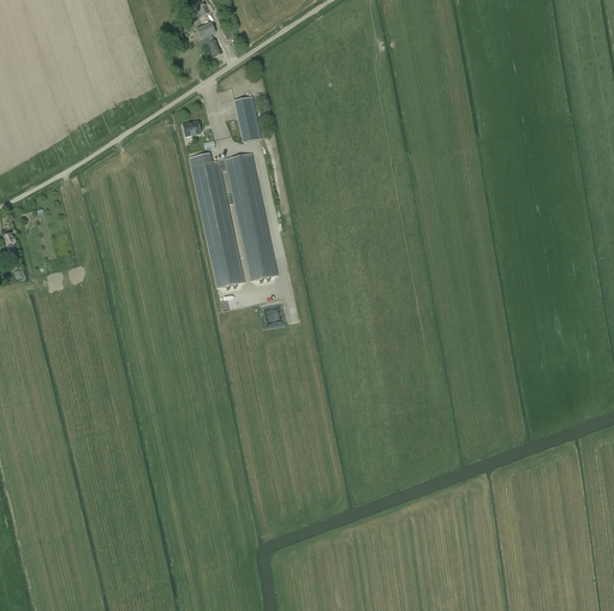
[(210,3),(209,0),(191,0),(197,10),(200,9),(203,15),(215,9),(212,1),(210,3)]
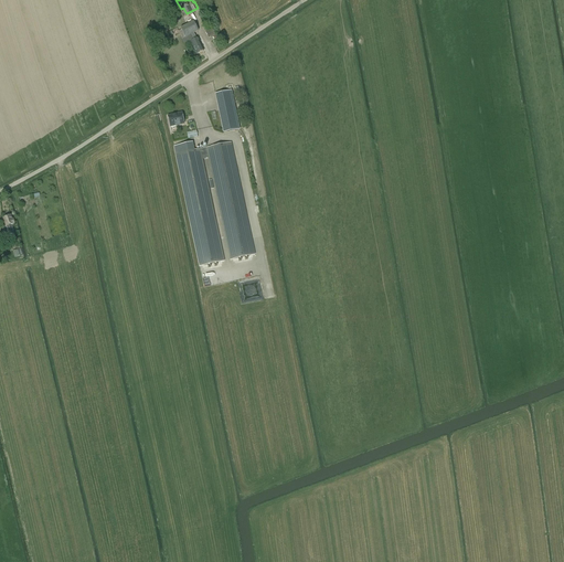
[(199,35),(198,35),(194,30),(199,28),(194,18),(181,24),(182,27),(179,28),(185,42),(191,39),(198,51),(204,48),(199,35)]
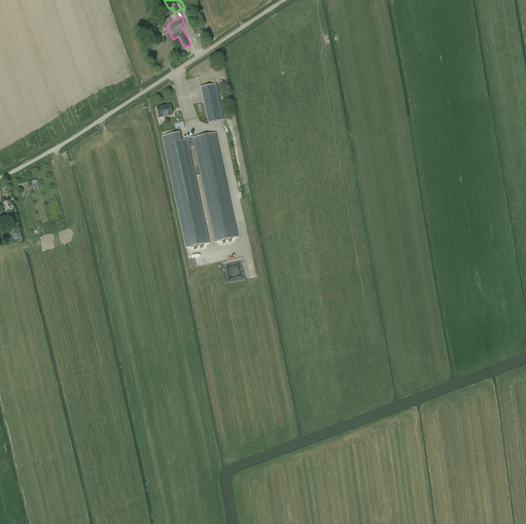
[(193,27),(196,33),(202,30),(199,24),(193,27)]
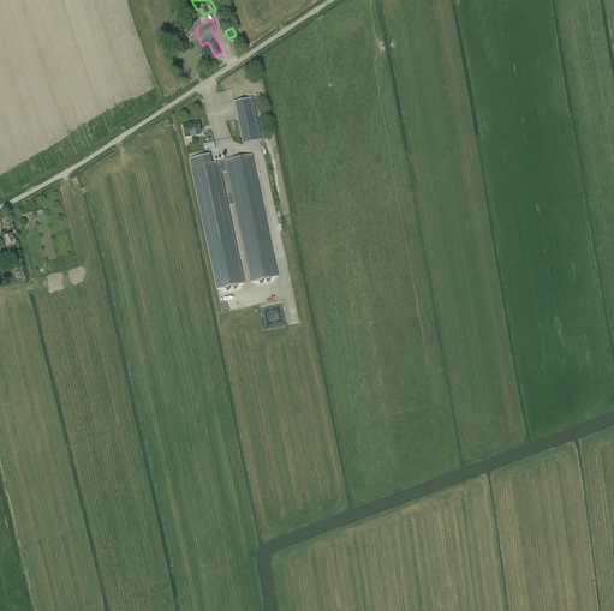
[(236,100),(244,141),(262,137),(252,96),(236,100)]
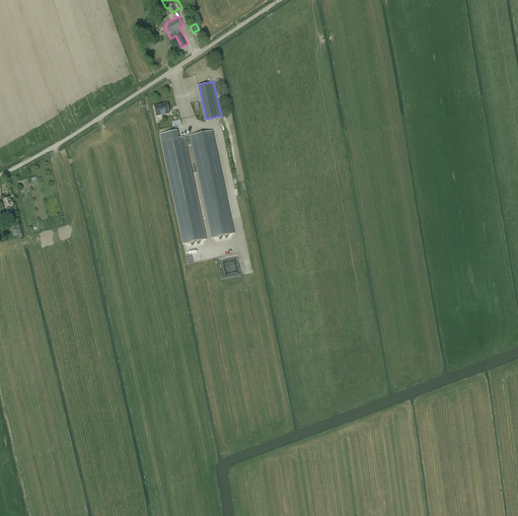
[(157,114),(170,111),(168,100),(155,103),(157,114)]
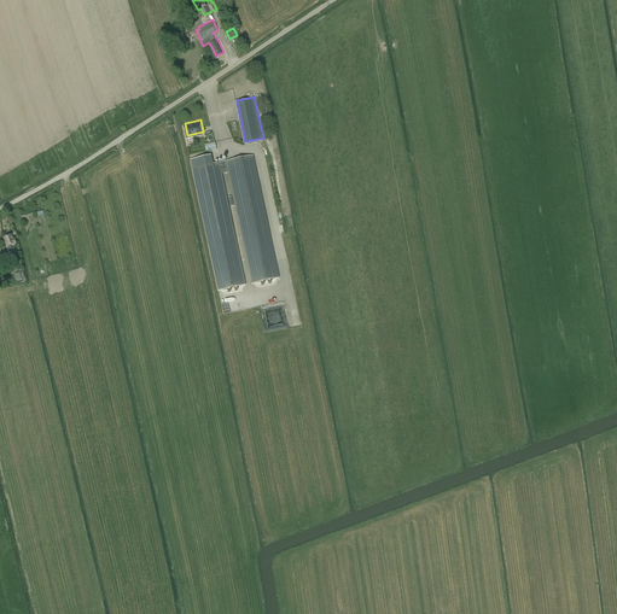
[(191,156),(220,288),(246,282),(221,167),(228,165),(254,281),(280,275),(254,152),(214,162),(213,152),(191,156)]
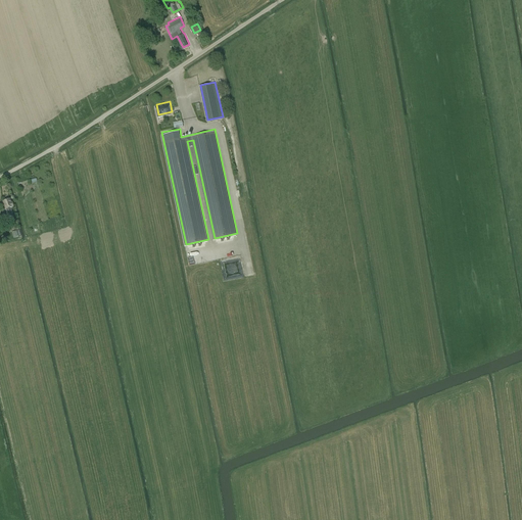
[(14,205),(14,204),(13,201),(12,202),(11,197),(4,199),(6,206),(8,216),(14,214),(12,206),(14,205)]
